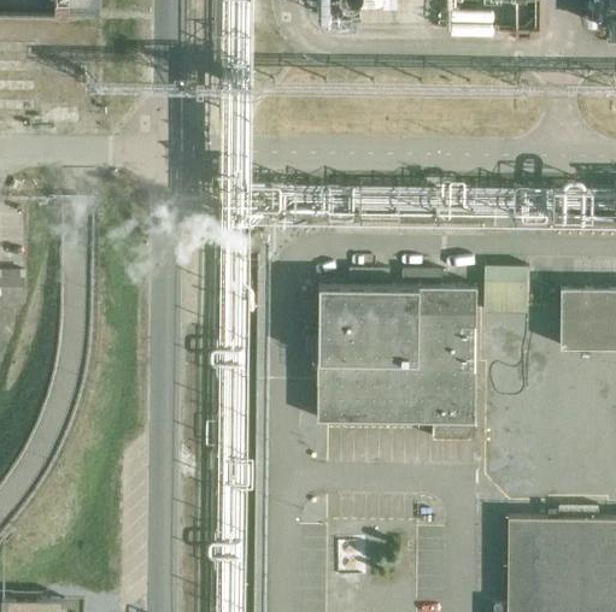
[(537,262),(492,259),(491,306),(535,307),(537,262)]
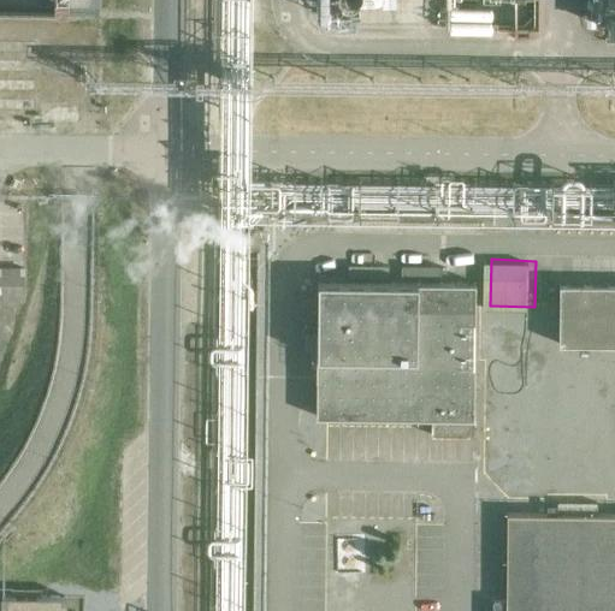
[(0,267),(0,272),(0,300),(27,302),(28,268),(0,267)]
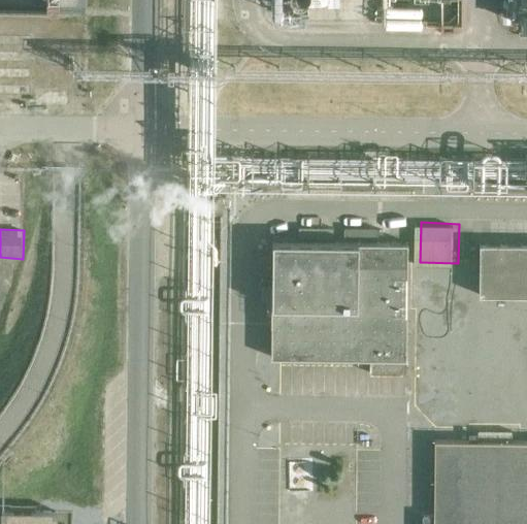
[(406,248),(271,246),(270,362),(369,363),(369,378),(405,379),(405,363),(406,248)]
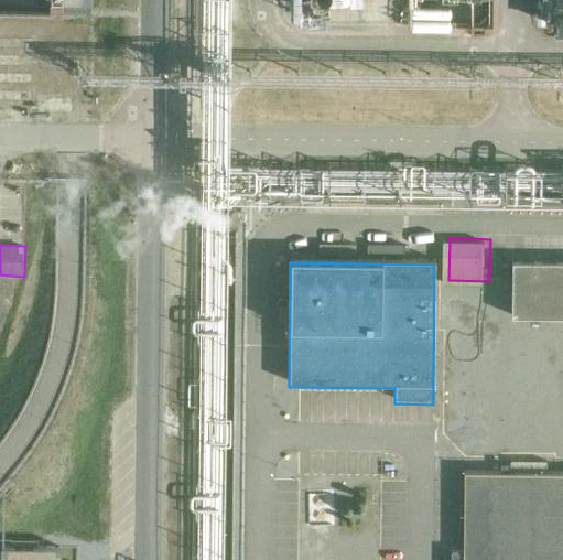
[(511,320),(562,320),(562,265),(511,265),(511,320)]
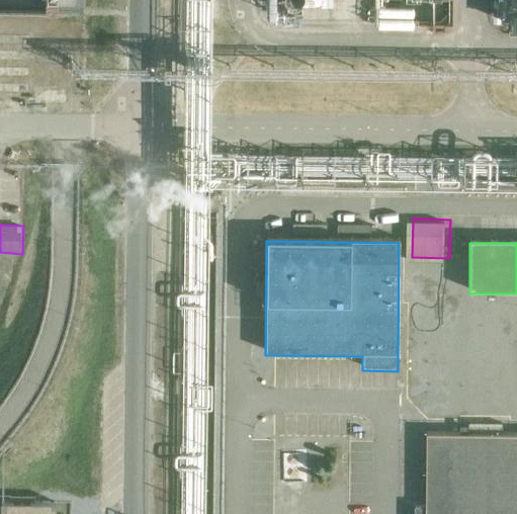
[(459,436),(426,436),(426,510),(414,510),(414,513),(516,513),(516,436),(467,436),(467,432),(459,432),(459,436)]
